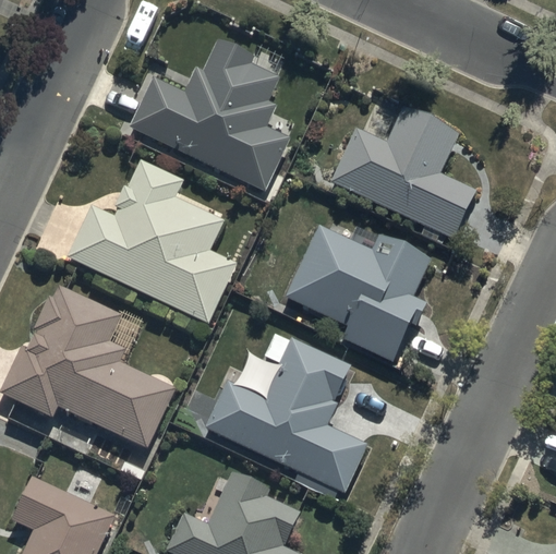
[(264,192),(290,137),(267,127),(277,106),(266,99),(277,75),(252,63),(254,57),(218,40),(203,71),(194,65),(181,91),(153,76),(129,125),(264,192)]
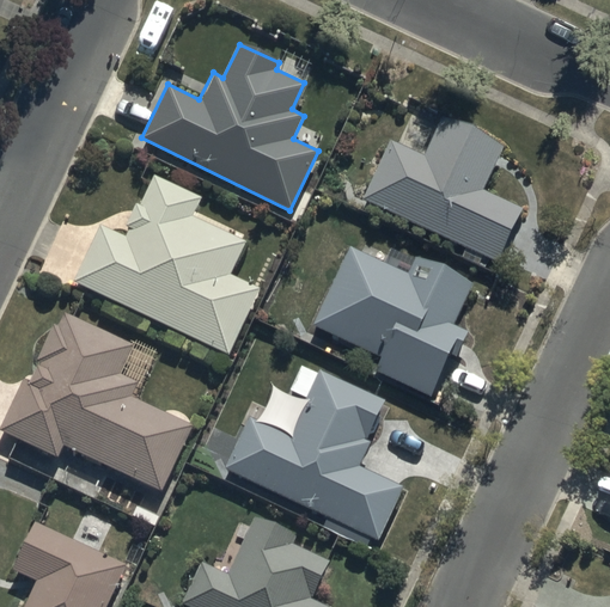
[(389,139),(361,201),(464,247),(461,256),(482,267),(486,257),(496,262),(522,204),(483,188),(504,143),(440,115),(422,154),(389,139)]
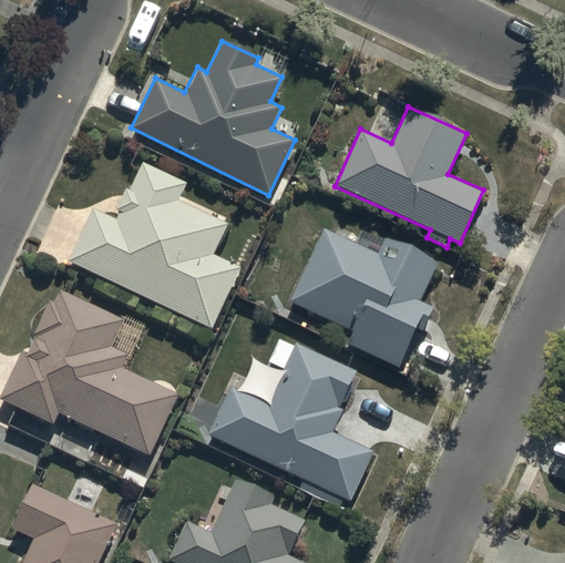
[(227,223),(221,219),(177,200),(186,181),(143,161),(130,191),(125,188),(115,210),(117,211),(114,218),(92,208),(68,265),(213,328),(240,264),(214,253),(227,223)]
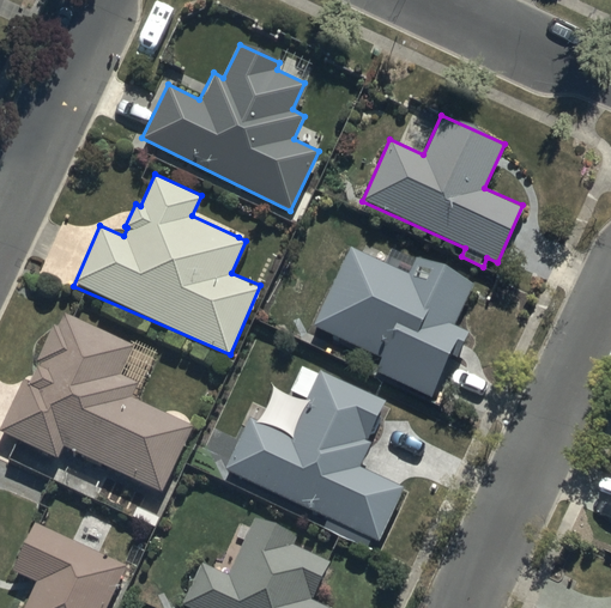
[(388,247),(381,262),(357,251),(349,247),(314,324),(380,358),(373,372),(406,389),(409,387),(429,397),(453,352),(457,353),(469,332),(451,322),(471,285),(416,256),(413,260),(388,247)]
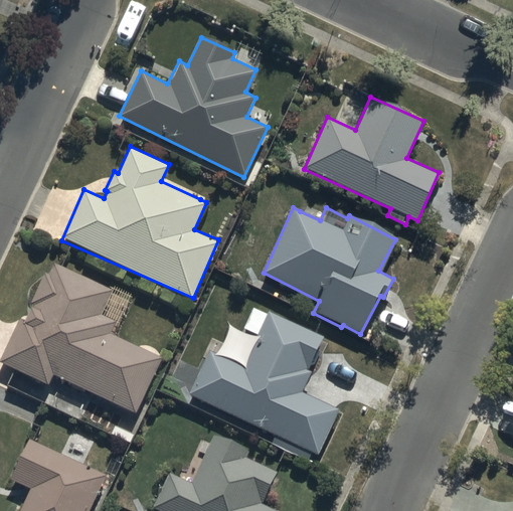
[(99,313),(111,289),(52,260),(30,303),(31,304),(23,320),(20,318),(0,358),(0,361),(48,385),(53,375),(134,414),(162,358),(110,331),(115,321),(99,313)]
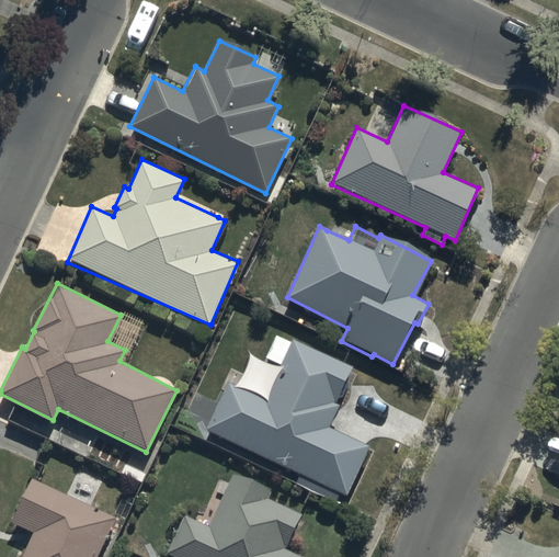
[(230,382),(205,429),(297,473),(294,480),(335,500),(339,492),(348,496),(371,447),(328,427),(339,405),(334,404),(352,367),(291,337),(288,341),(273,334),(263,355),(282,364),(264,398),(230,382)]
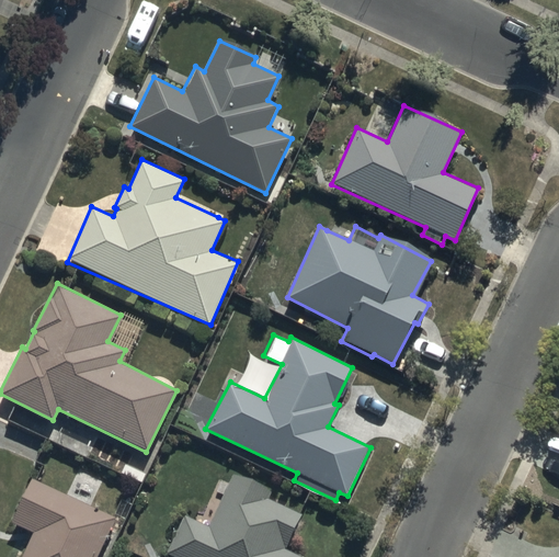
[(229,480),(208,525),(192,519),(182,514),(166,555),(170,556),(299,556),(301,555),(285,548),(299,513),(264,498),(267,490),(232,474),(229,480)]
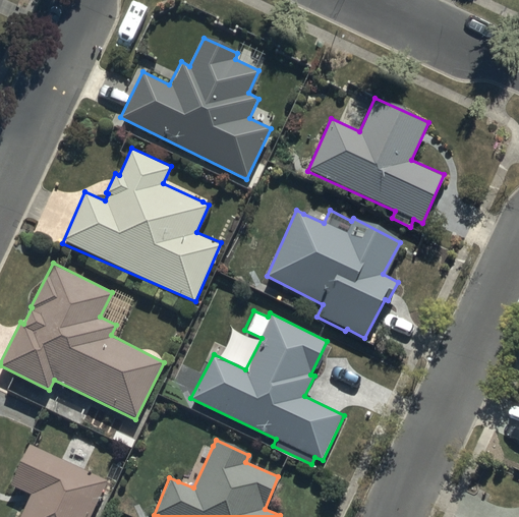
[(30,445),(10,483),(30,492),(18,516),(88,516),(104,482),(30,445)]
